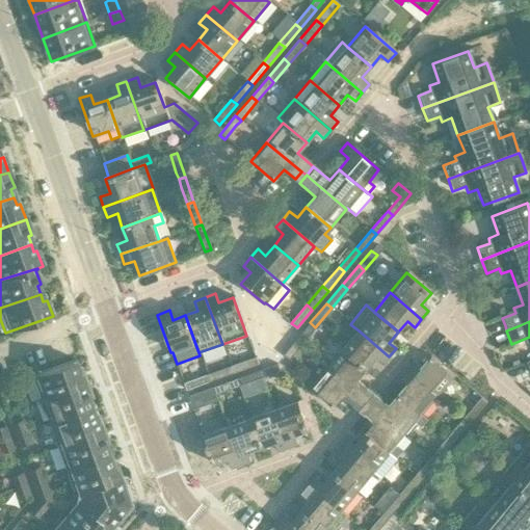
[(310,322),(307,326),(293,342),(298,346),(315,327),(310,322)]
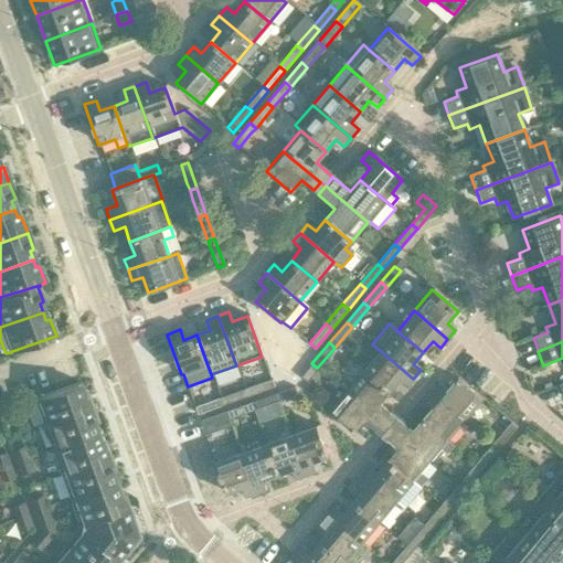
[(406,388),(413,379),(381,351),(363,372),(389,393),(399,382),(406,388)]
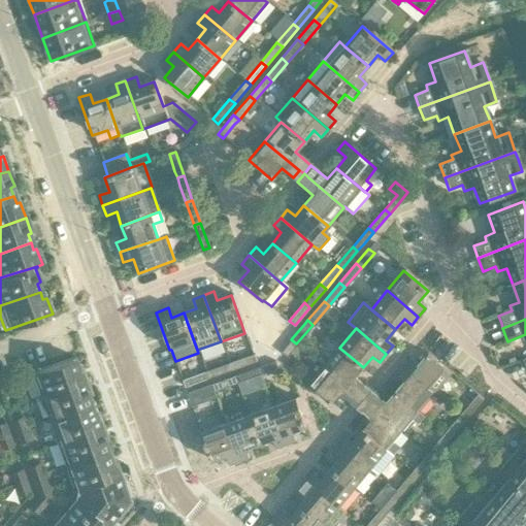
[(291,339),(281,352),(287,356),(296,343),(291,339)]
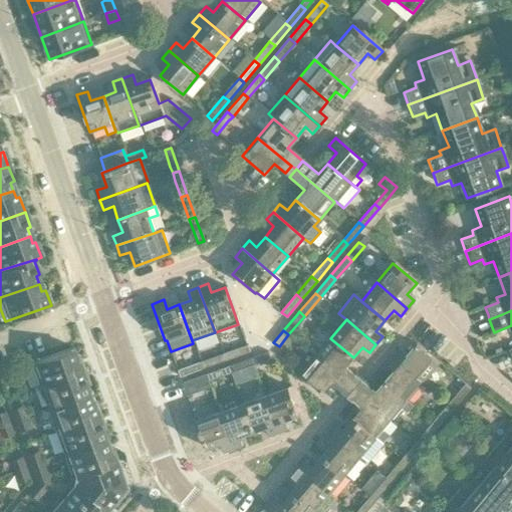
[(359,379),(354,376),(345,368),(353,357),(330,338),(315,357),(352,388),(359,379)]
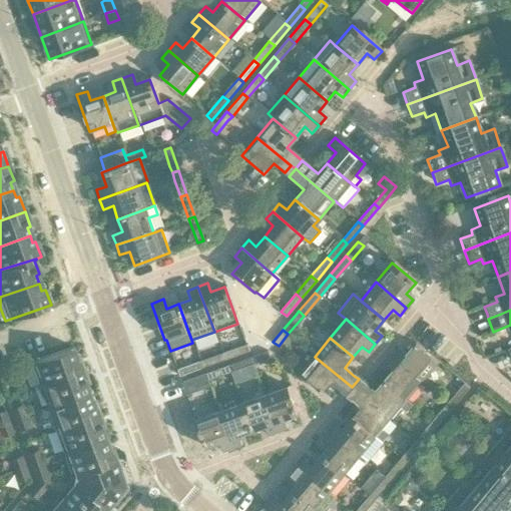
[(247,350),(245,344),(221,353),(223,359),(247,350)]
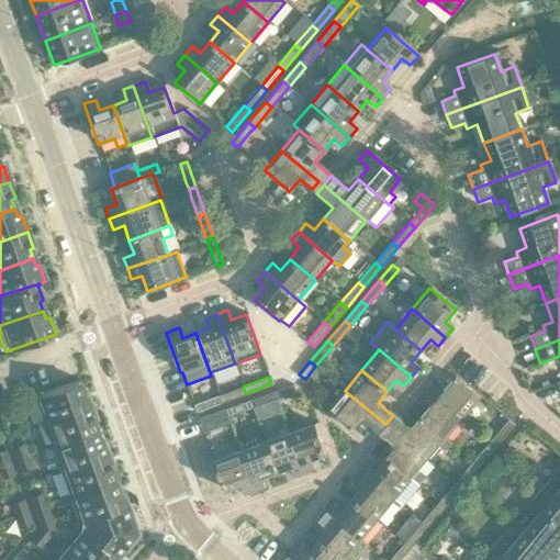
[(444,390),(435,382),(428,392),(460,420),(479,398),(454,377),(444,390)]
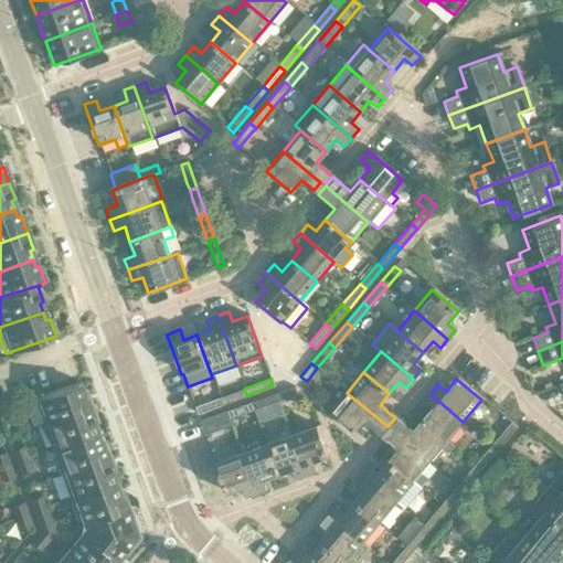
[(77,383),(31,401),(41,427),(92,407),(85,391),(81,393),(77,383)]
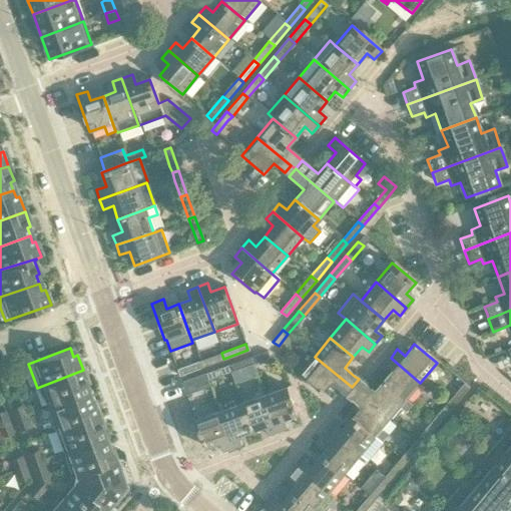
[(206,358),(198,361),(200,367),(208,364),(223,359),(221,353),(206,358)]
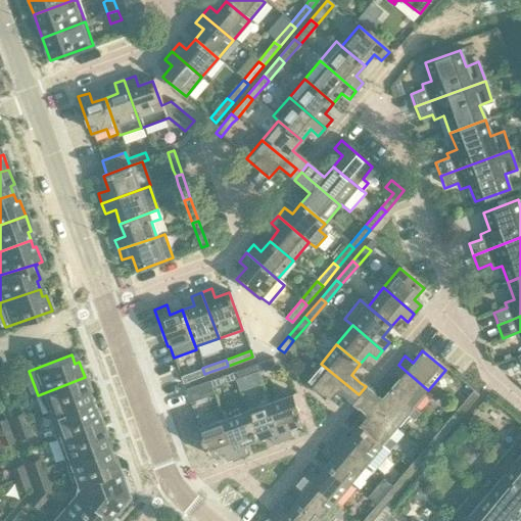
[(271,360),(253,366),(255,373),(274,367),(271,360)]
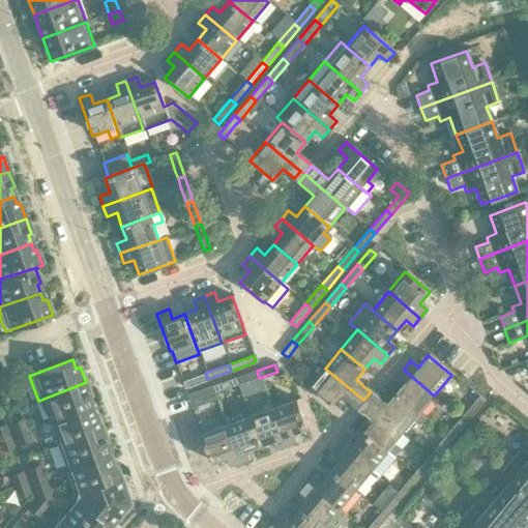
[(342,397),(356,408),(363,400),(325,369),(309,388),(332,408),(342,397)]
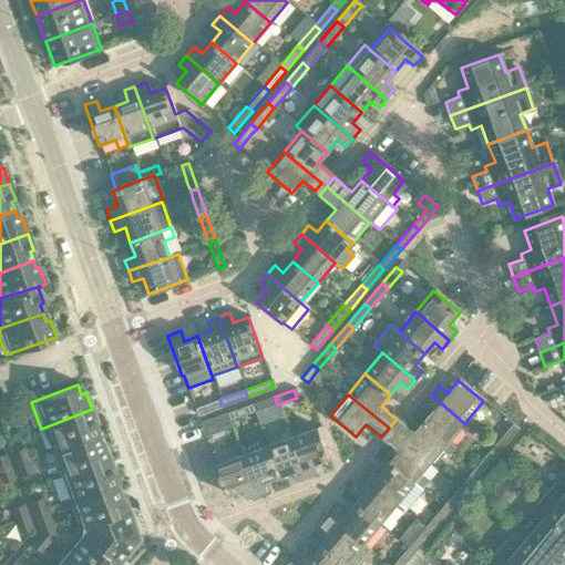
[(424,404),(432,411),(423,422),(448,443),(464,423),(432,396),(424,404)]
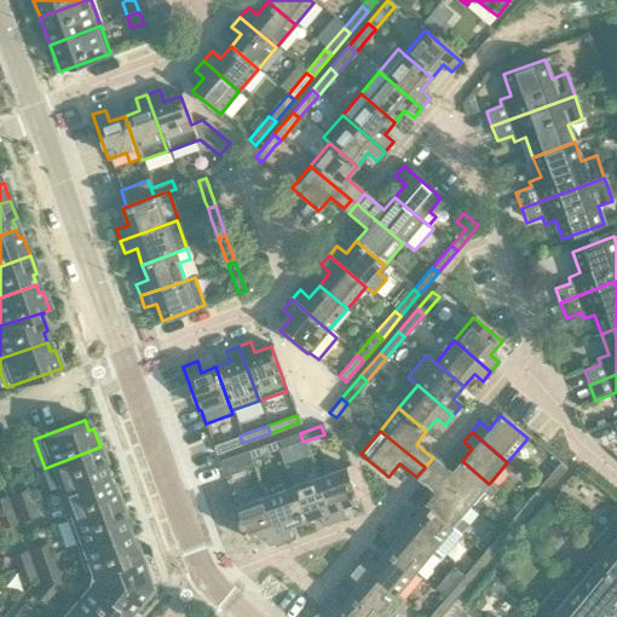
[(300,433),(274,443),(276,451),(303,442),(300,433)]
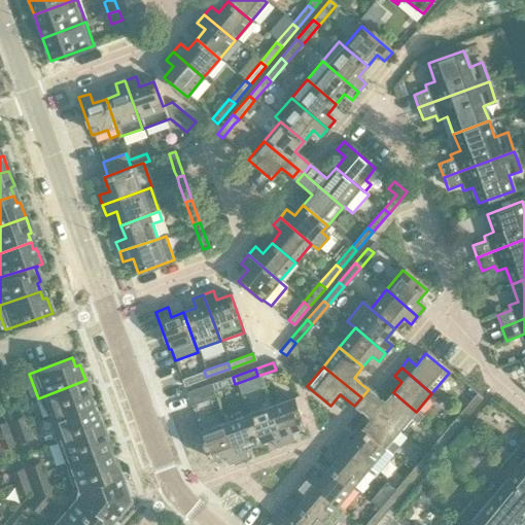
[(199,373),(181,379),(184,385),(206,377),(204,371),(199,373)]
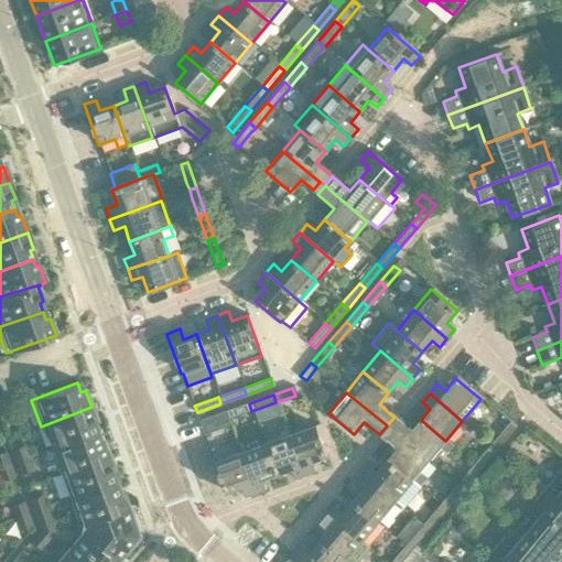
[(249,403),(225,412),(227,420),(251,411),(249,403)]
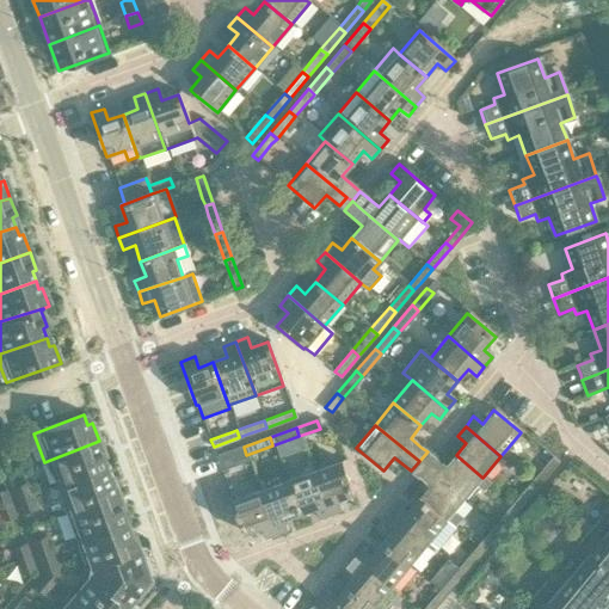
[(8,441),(0,443),(0,455),(1,459),(13,454),(8,441)]
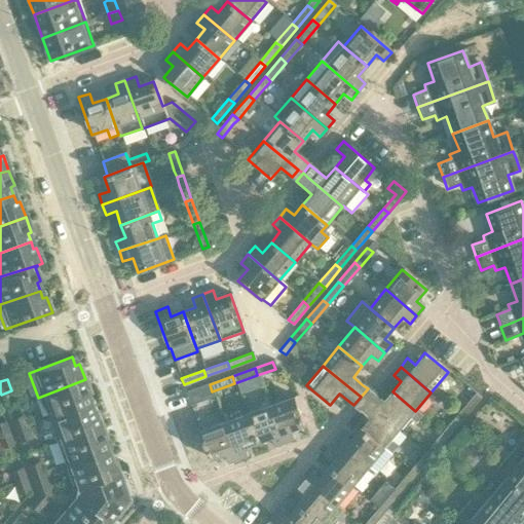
[(85,379),(38,398),(46,421),(89,405),(86,397),(90,395),(85,379)]
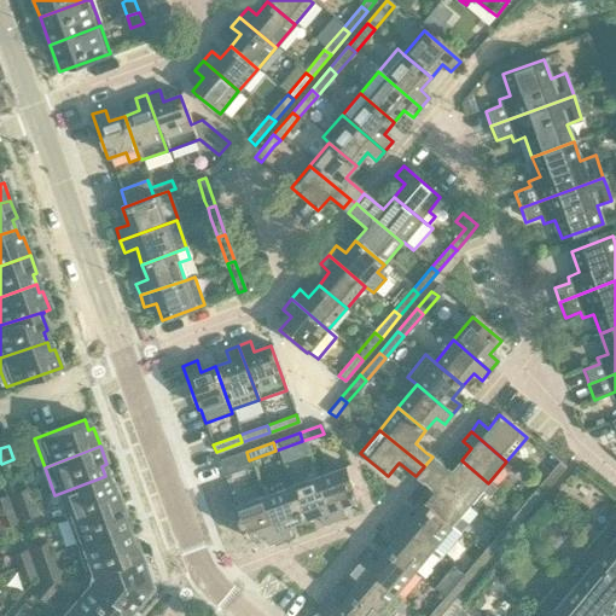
[(247,452),(218,463),(224,478),(251,469),(249,460),(247,452)]
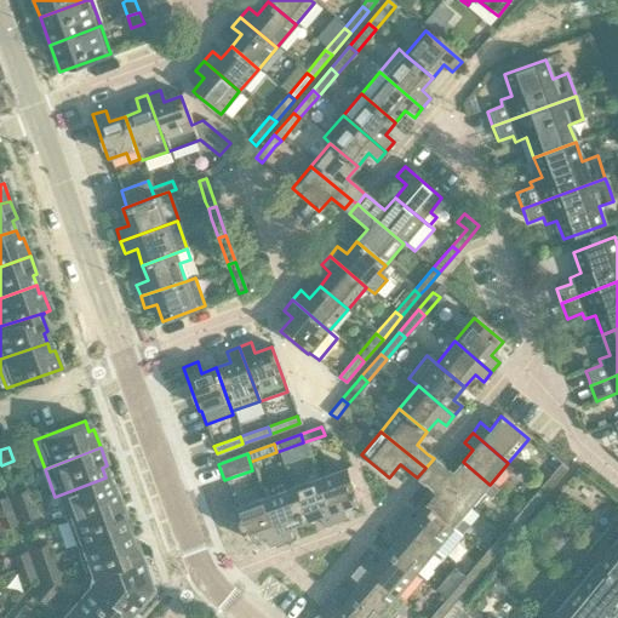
[(434,458),(425,468),(431,473),(470,507),(482,493),(490,499),(497,491),(490,485),(463,462),(452,474),(439,463),(434,458)]
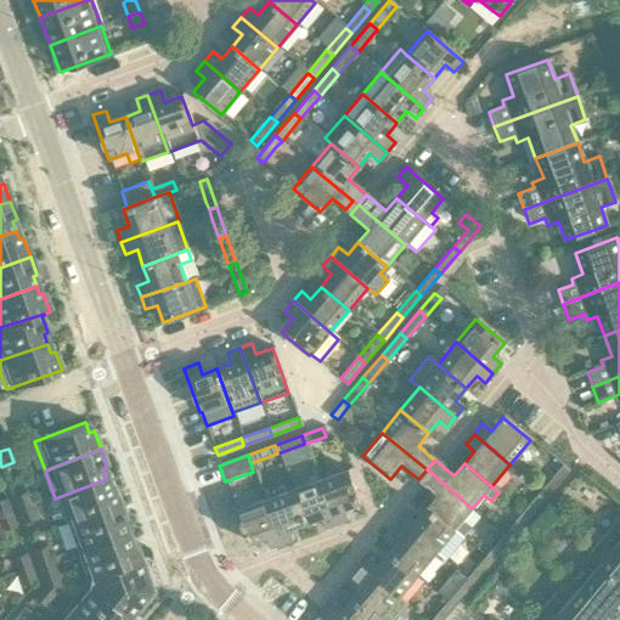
[(547,496),(568,472),(562,467),(541,491),(547,496)]
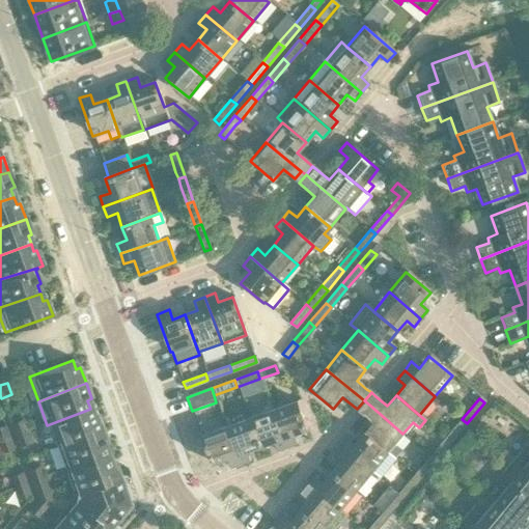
[(364,400),(357,409),(362,413),(373,422),(364,434),(394,460),(396,461),(394,458),(400,451),(393,445),(402,434),(369,405),(364,400)]
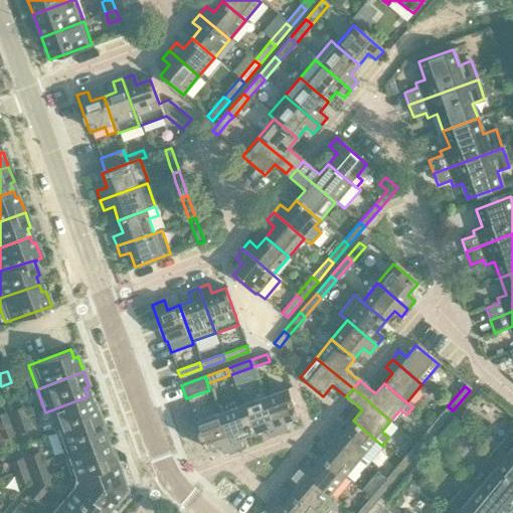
[(298,416),(288,390),(288,389),(265,397),(278,435),(287,431),(284,421),(298,416)]
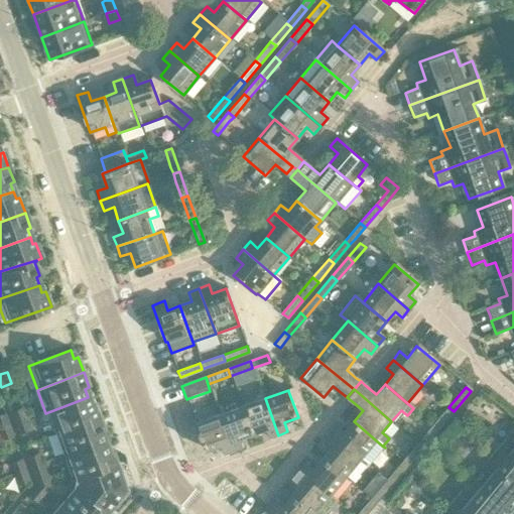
[(88,397),(45,413),(53,434),(100,417),(95,402),(91,403),(88,397)]
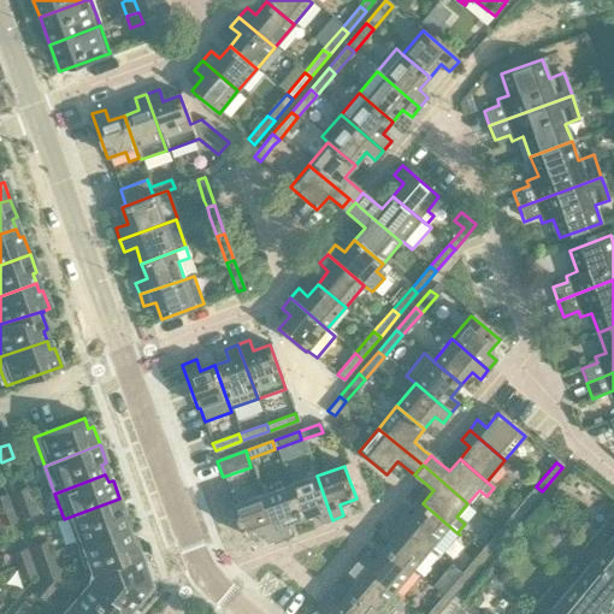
[(320,524),(332,520),(317,476),(288,486),(300,519),(317,513),(320,524)]
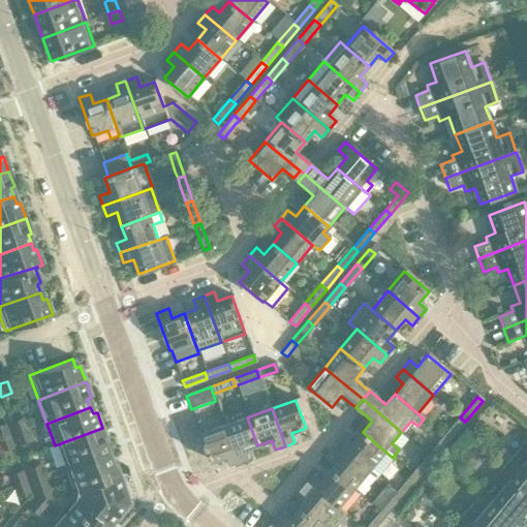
[(243,451),(257,445),(247,417),(224,426),(238,463),(247,460),(243,451)]
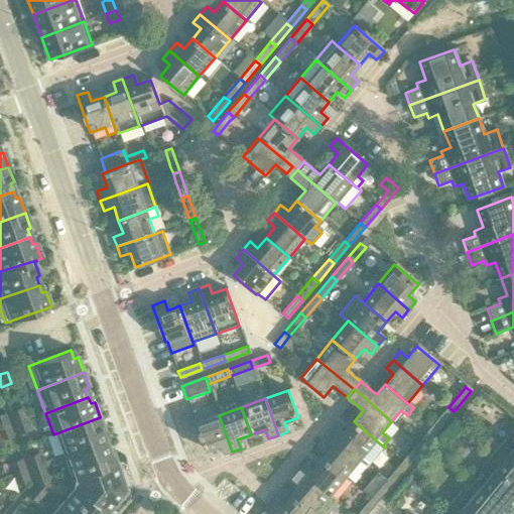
[(448,407),(445,411),(433,425),(437,429),(454,411),(448,407)]
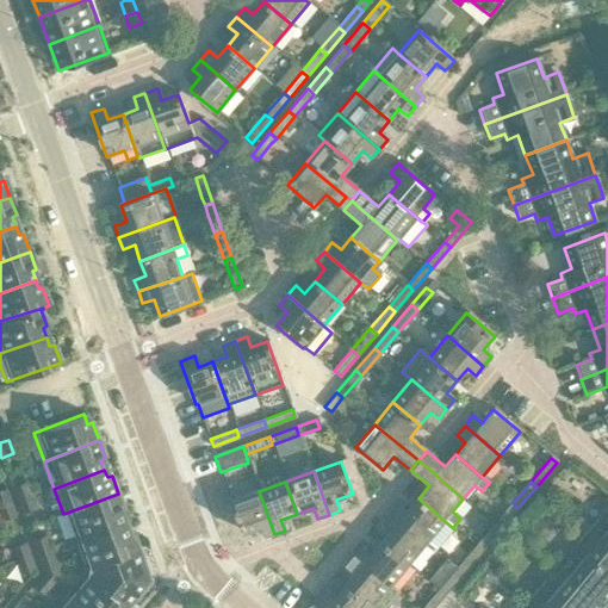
[(31,497),(25,483),(10,488),(16,502),(31,497)]
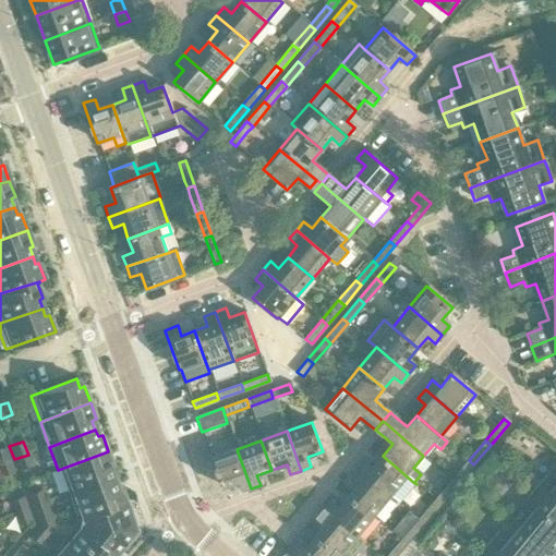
[(0,463),(9,461),(3,448),(0,449),(0,463)]
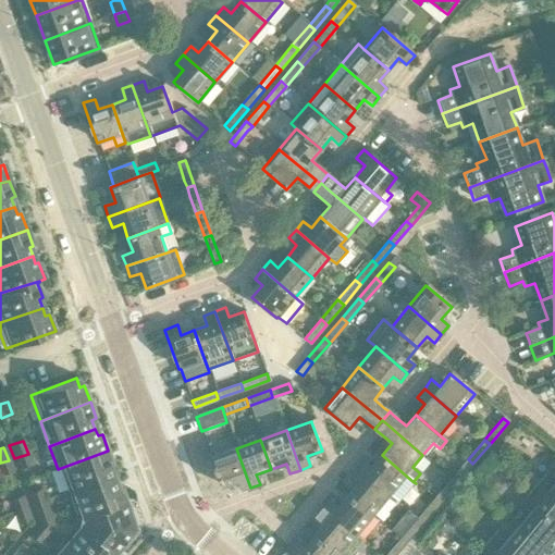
[(236,481),(241,492),(250,488),(236,448),(210,457),(221,486),(236,481)]
